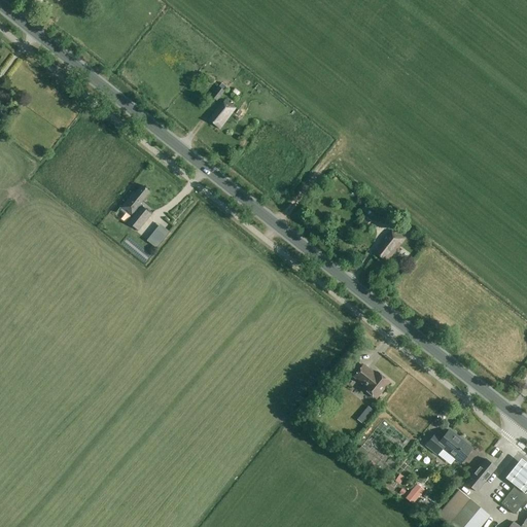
[(219,88),(212,97),(216,100),(223,92),(219,88)]
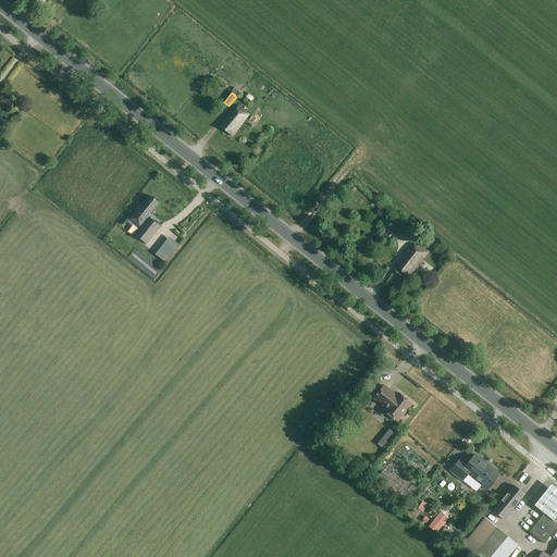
[(232,137),(248,115),(237,107),(221,128),(232,137)]
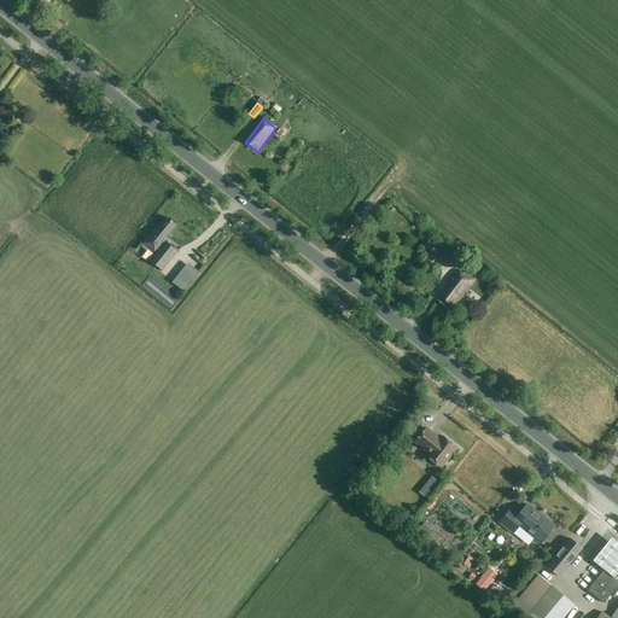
[(12,133),(6,128),(1,134),(7,139),(12,133)]
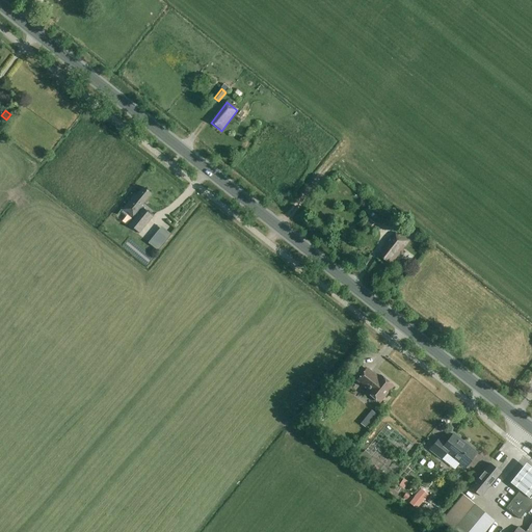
[(135,194),(122,210),(132,218),(133,217),(135,218),(130,225),(131,224),(138,231),(137,232),(139,234),(153,216),(142,208),(142,209),(140,207),(152,194),(143,187),(136,195),(135,194)]
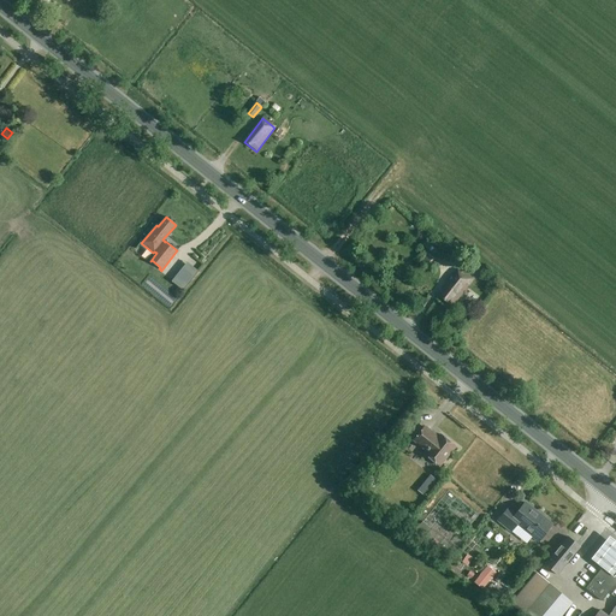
[(422,246),(433,255),(440,248),(430,238),(422,246)]
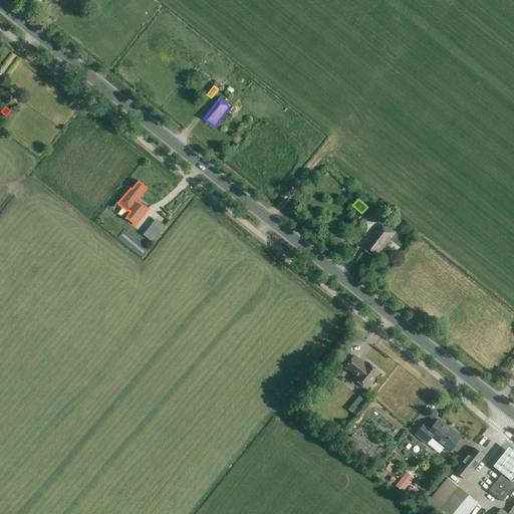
[(155,238),(161,230),(153,224),(147,231),(155,238)]
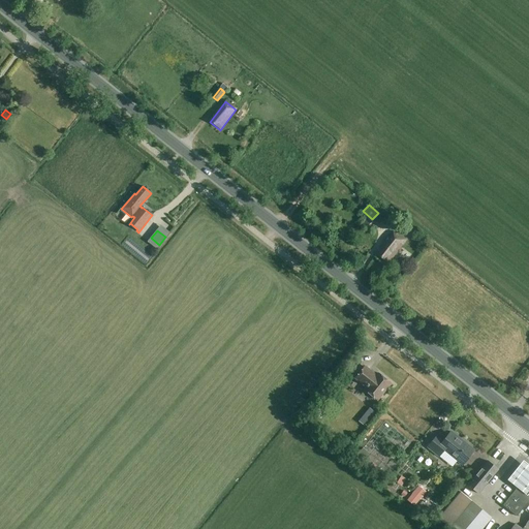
[(389,263),(406,241),(396,231),(377,254),(389,263)]
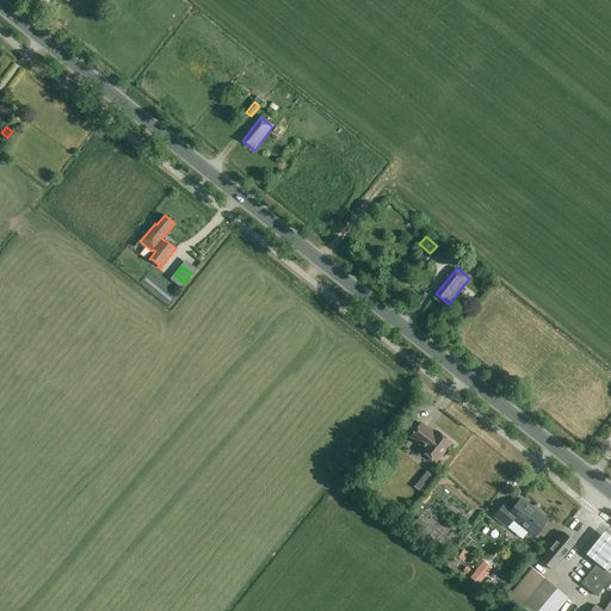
[(434,433),(420,424),(411,437),(420,444),(421,443),(425,446),(421,452),(436,463),(451,442),(436,431),(434,433)]
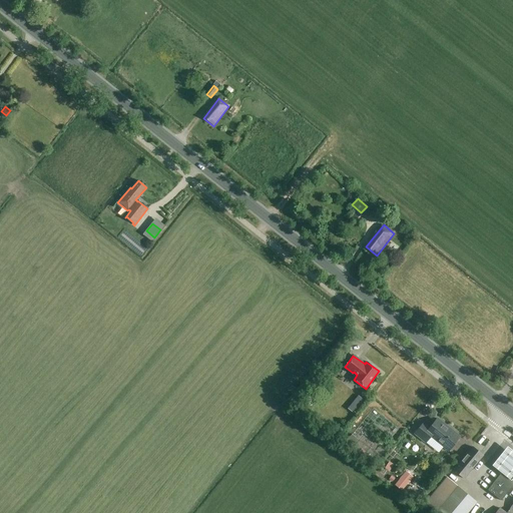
[(307,397),(309,407),(317,406),(315,396),(307,397)]
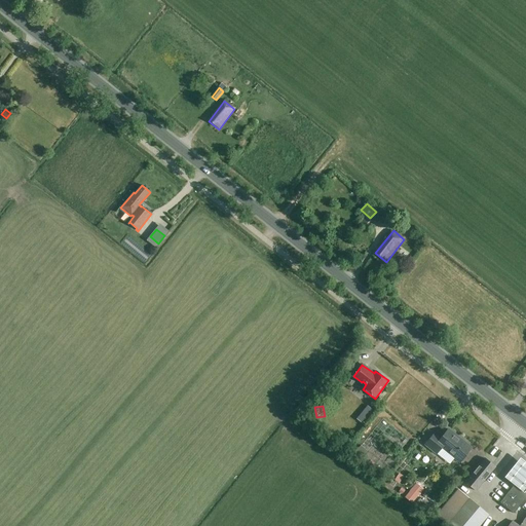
[(434,435),(425,445),(437,454),(442,448),(454,458),(459,462),(472,448),(473,447),(448,428),(440,438),(435,434),(434,435)]
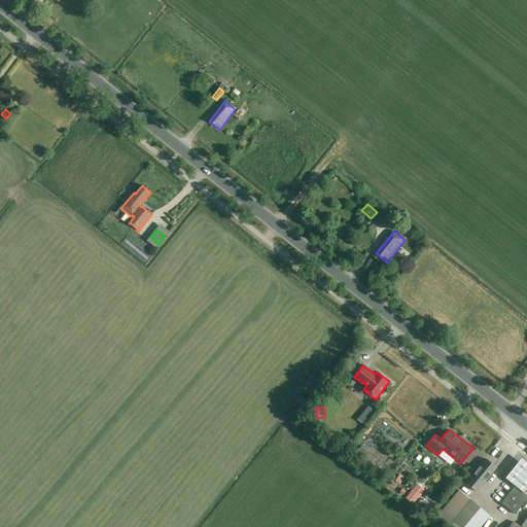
[(361,447),(356,453),(362,458),(367,452),(361,447)]
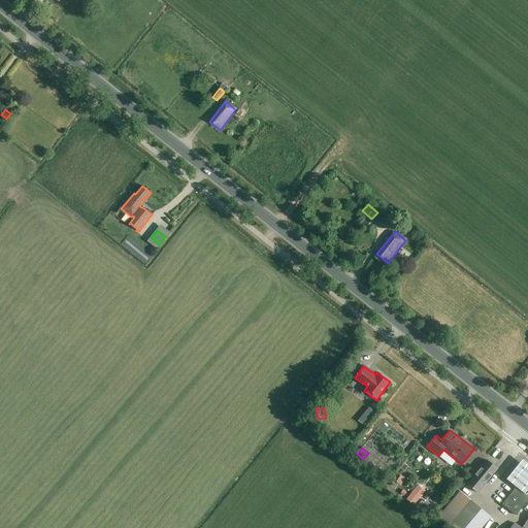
[(477,493),(497,469),(486,460),(466,484),(477,493)]
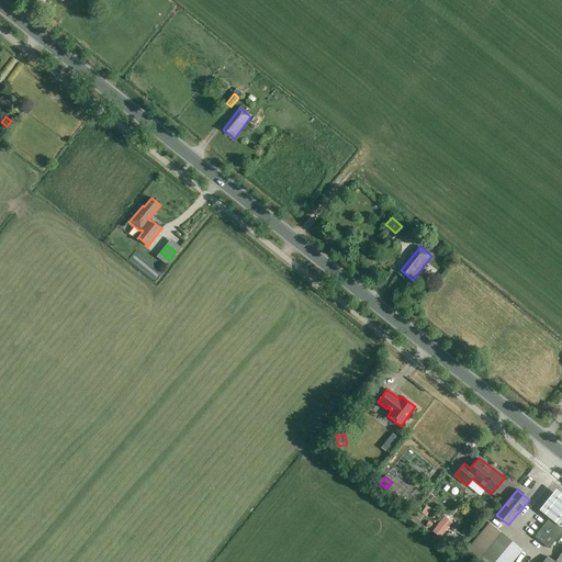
[(540,508),(549,515),(561,525),(561,524),(561,495),(554,490),(553,492),(547,501),(540,508)]
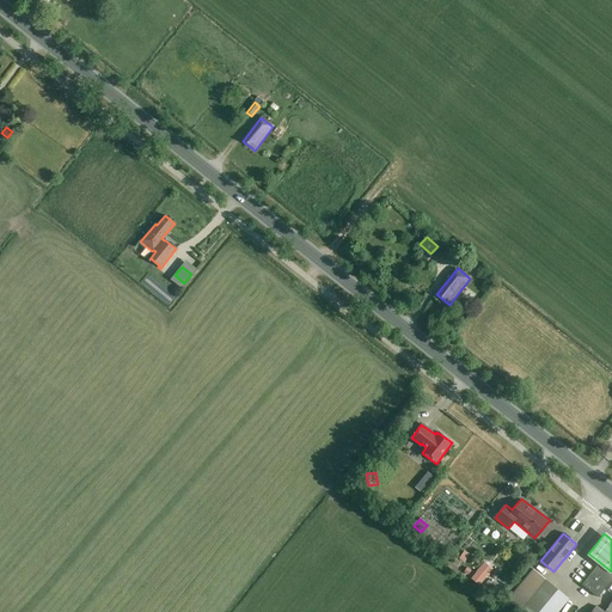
[(436,551),(441,545),(436,540),(432,546),(436,551)]
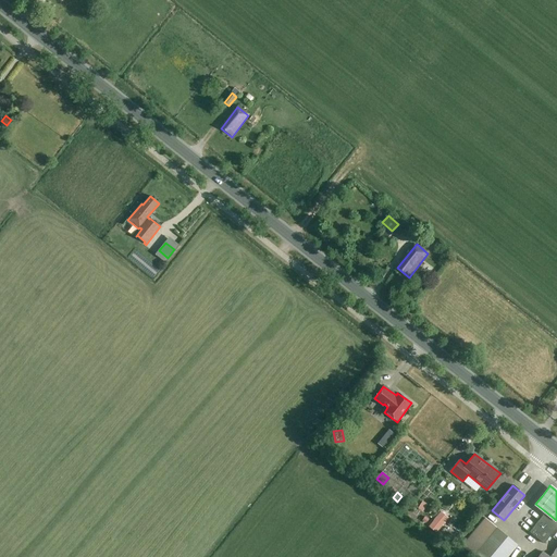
[(436,532),(441,527),(448,518),(441,511),(433,520),(429,527),(436,532)]
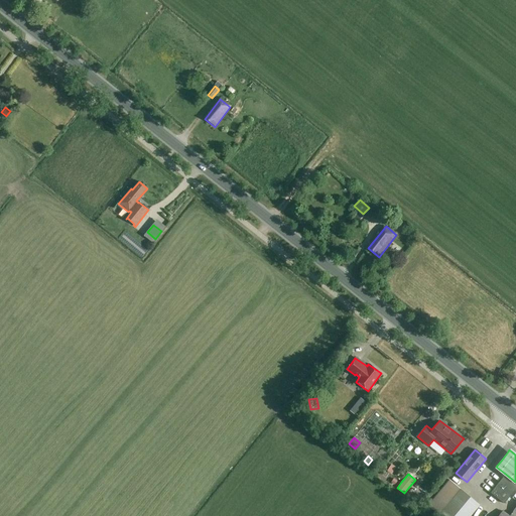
[(504,503),(515,487),(515,482),(507,476),(503,476),(490,493),(504,503)]
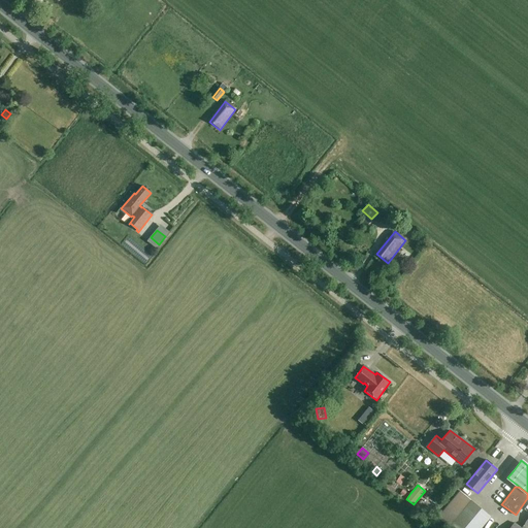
[(437,517),(449,526),(451,527),(480,527),(490,516),(459,491),(437,517)]
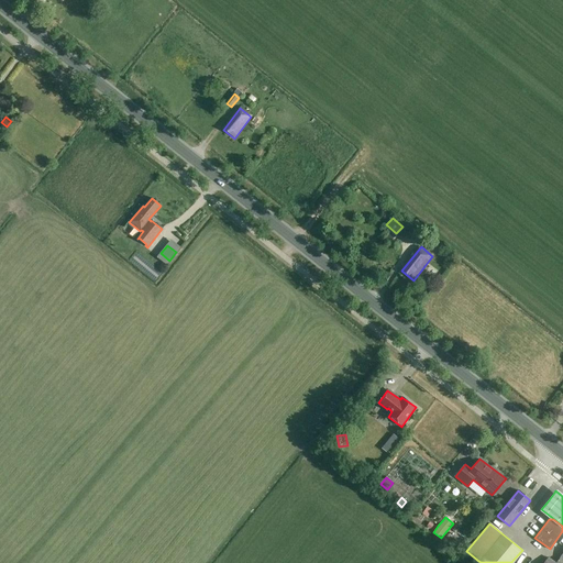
[(445,539),(448,541),(456,549),(463,542),(453,533),(451,537),(449,534),(445,539)]
